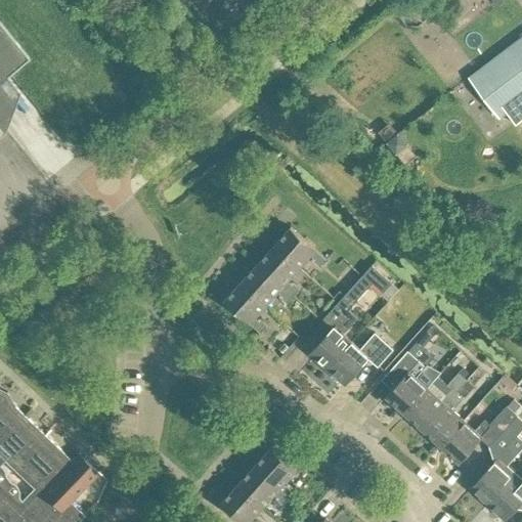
[(0,133),(0,80),(24,62),(0,33),(0,133)]
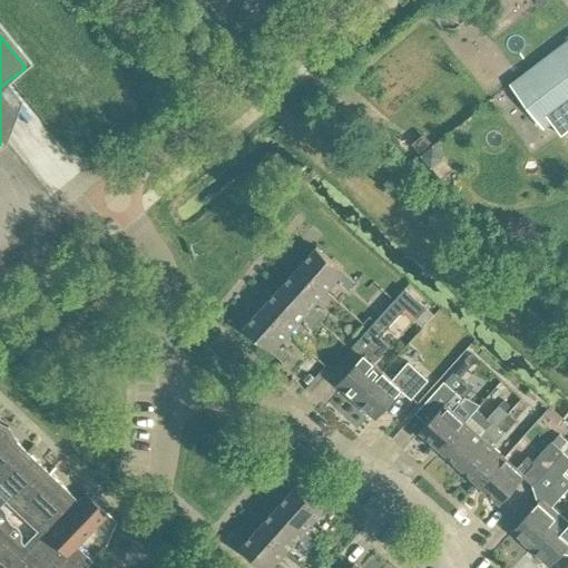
[(567,38),(507,86),(541,131),(549,125),(559,137),(567,130),(567,38)]
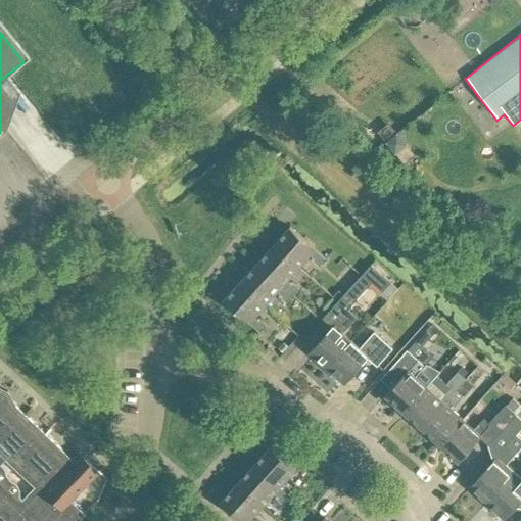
[(375,147),(386,136),(363,110),(350,123),(375,147)]
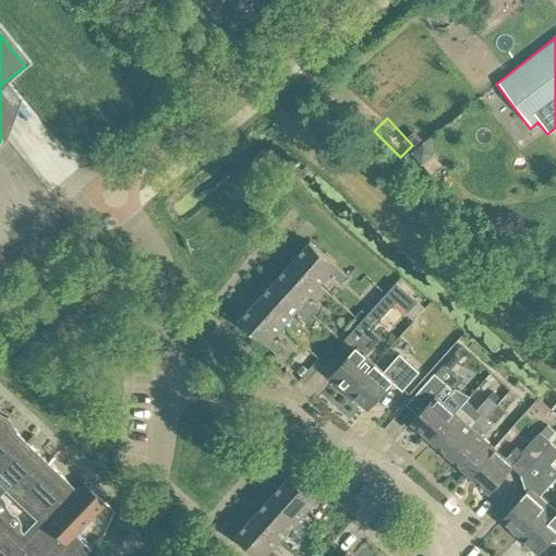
[(420,167),(433,156),(422,143),(409,154),(420,167)]
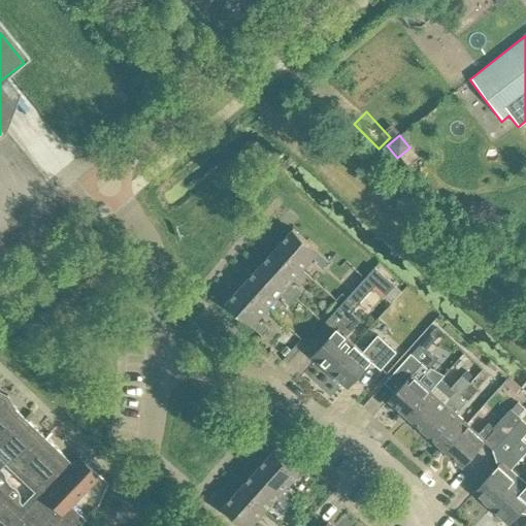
[(274,249),(300,271),(309,261),(321,270),(327,263),(317,254),(317,253),(291,230),(274,249)]
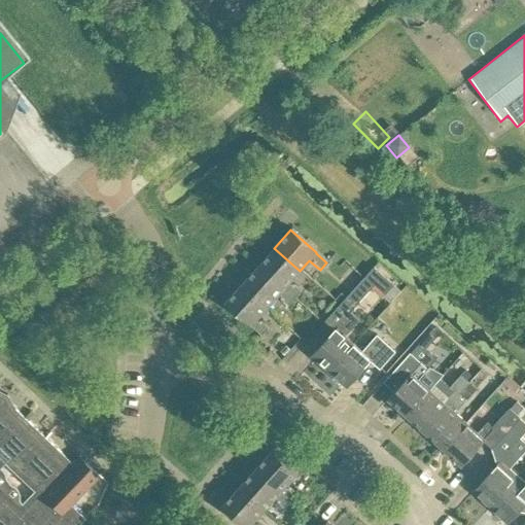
[(289,282),(300,271),(274,248),(257,267),(293,300),(301,292),(289,282)]
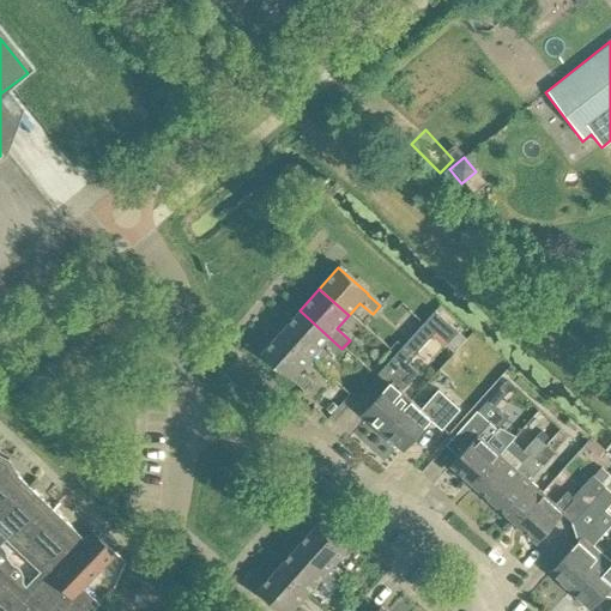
[(334,357),(342,349),(300,310),(280,332),(310,358),(321,345),(334,357)]
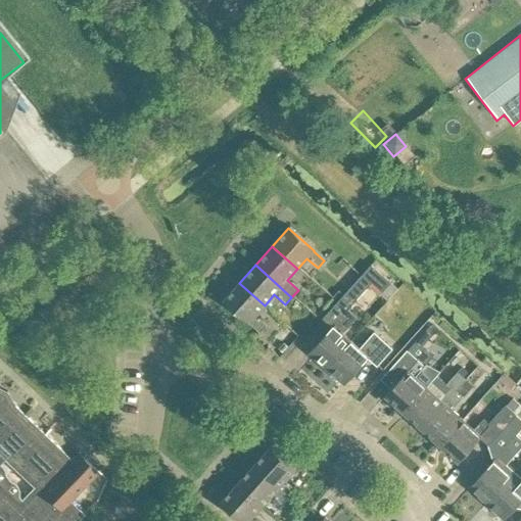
[(339,278),(351,284),(358,272),(345,265),(339,278)]
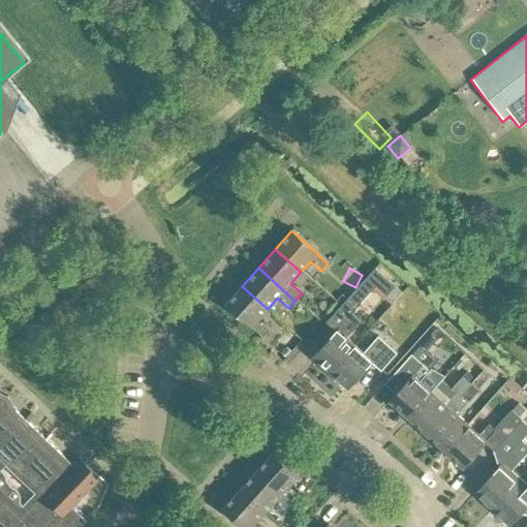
[(330,374),(353,347),(345,339),(360,322),(350,313),(374,288),(364,279),(327,322),(336,331),(312,358),(330,374)]
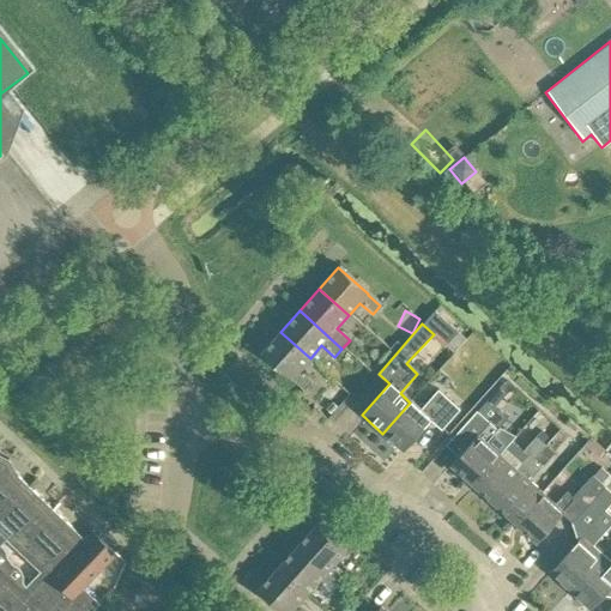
[(298,371),(310,358),(280,332),(260,354),(290,380),(303,392),(310,382),(298,371)]
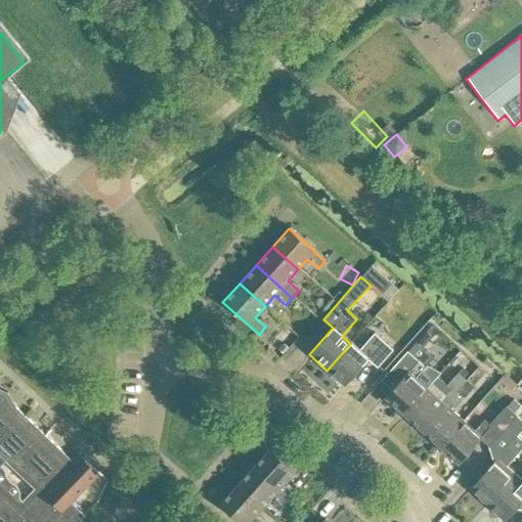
[(409,335),(419,325),(405,314),(397,323),(409,335)]
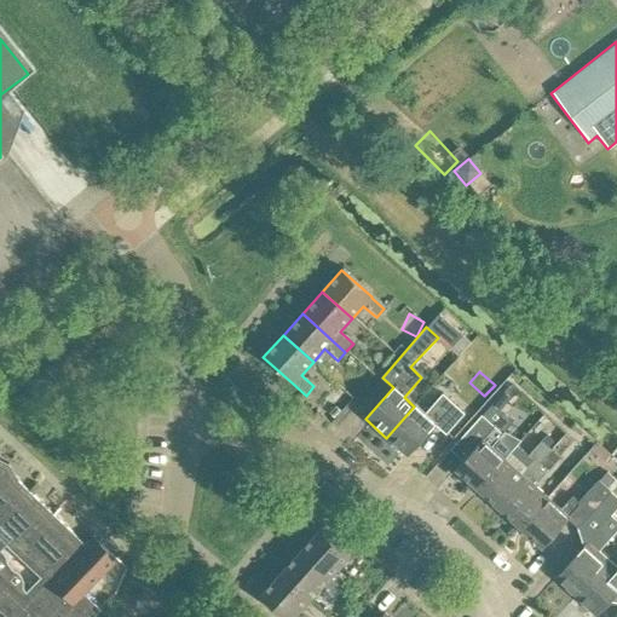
[(334,417),(353,397),(339,381),(318,402),(334,417)]
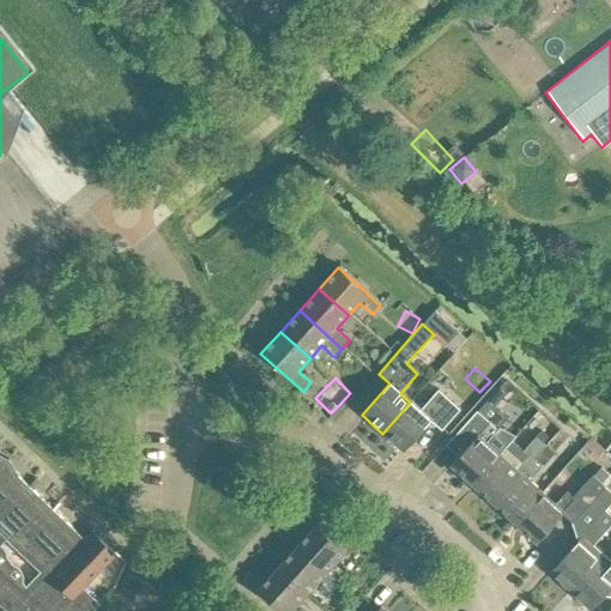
[(491,393),(500,400),(509,391),(501,383),(491,393)]
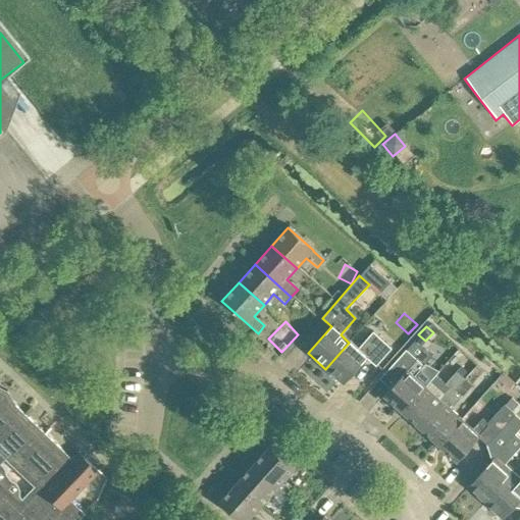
[(349,343),(325,369),(342,383),(365,358),(375,366),(391,350),(372,332),(357,350),(349,343)]
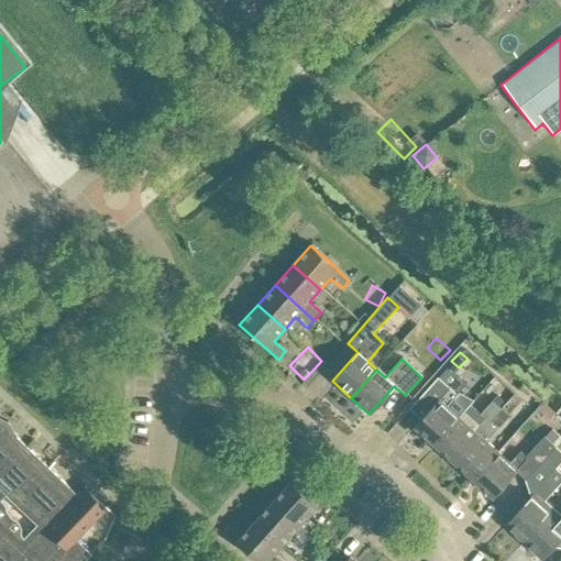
[(433,446),(458,418),(446,407),(462,388),(446,375),(440,383),(438,380),(415,406),(414,405),(408,410),(419,420),(413,427),(433,446)]
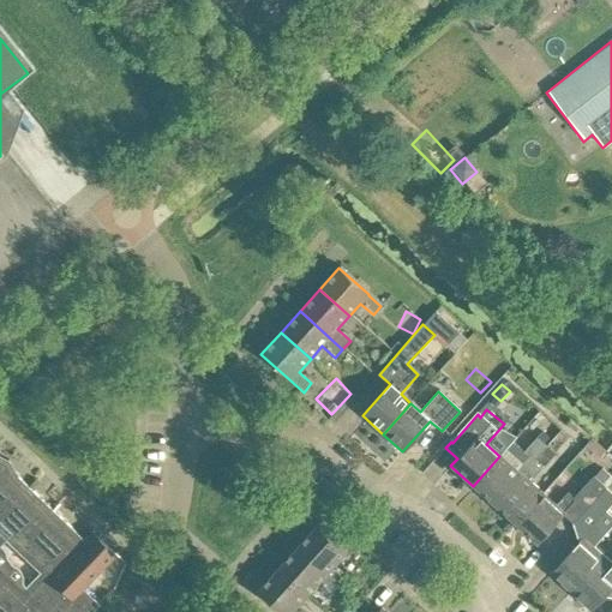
[(493,505),(532,462),(533,461),(543,469),(553,456),(545,449),(545,448),(535,439),(522,454),(523,455),(513,467),(499,456),(473,486),(493,505)]
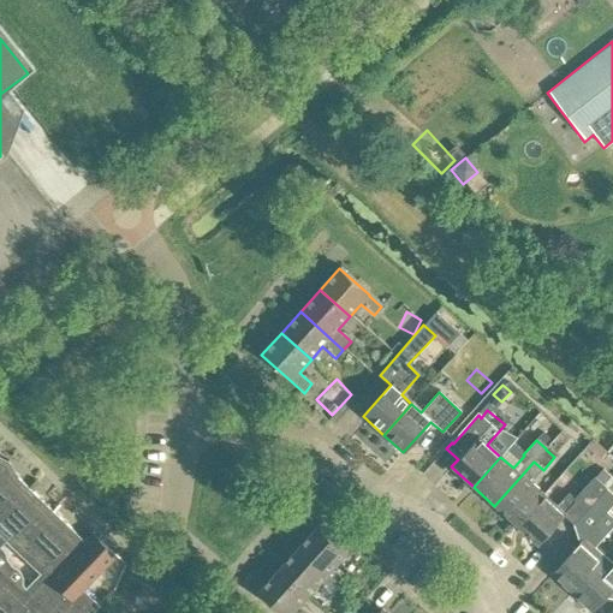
[(516,525),(543,495),(530,483),(541,471),(533,463),(494,506),(516,525)]
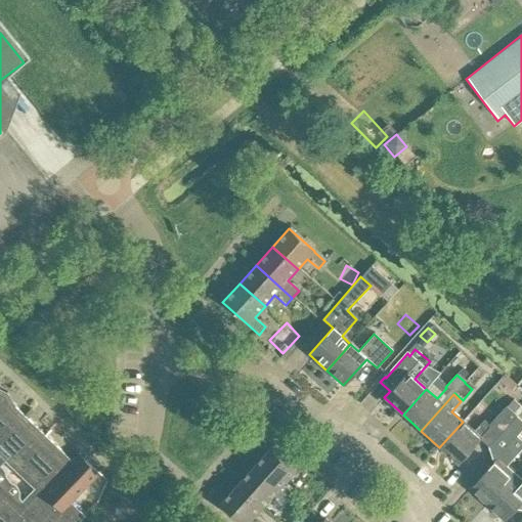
[(77,521),(82,517),(69,504),(96,474),(95,474),(76,455),(70,462),(61,454),(22,417),(9,404),(0,395),(0,521),(77,521)]
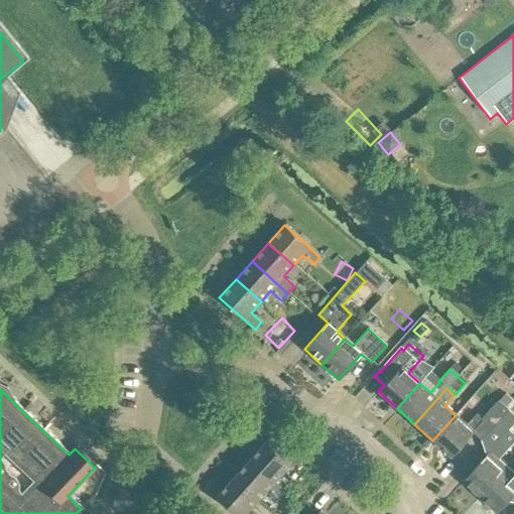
[(482,439),(508,410),(497,401),(480,419),(475,414),(469,422),(470,424),(468,426),(456,415),(432,440),(451,457),(474,431),(482,439)]
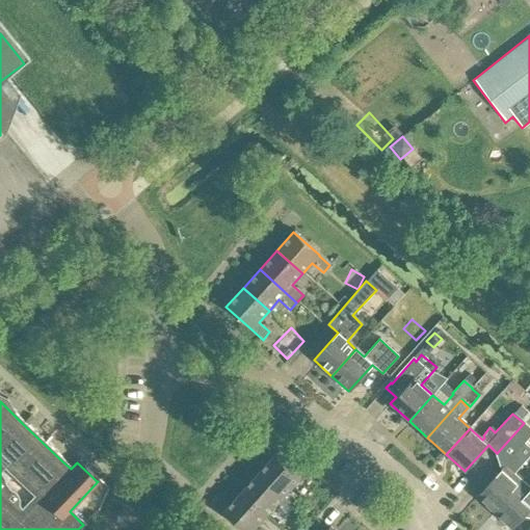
[(494,512),(518,485),(509,478),(525,461),(515,453),(529,436),(529,428),(524,423),(497,453),(508,462),(476,497),(494,512)]
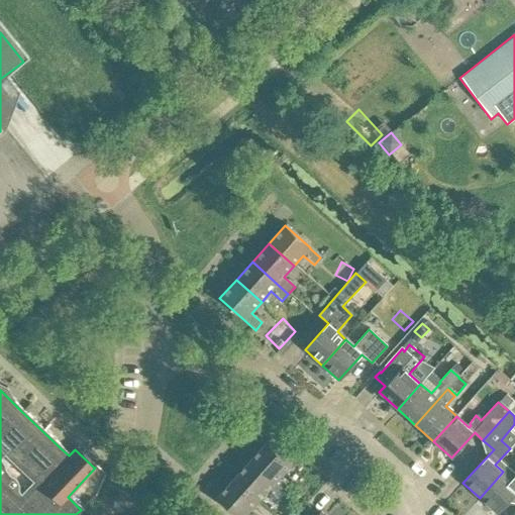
[(249,460),(285,493),(291,486),(281,477),(291,466),(266,442),(249,460)]
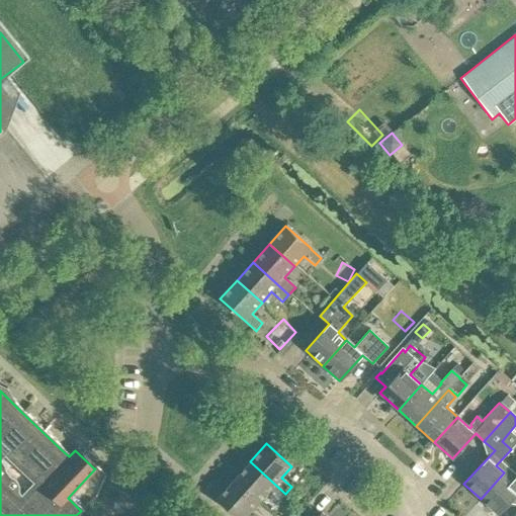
[(279,501),(285,494),(250,461),(233,480),(258,503),(268,492),(279,501)]
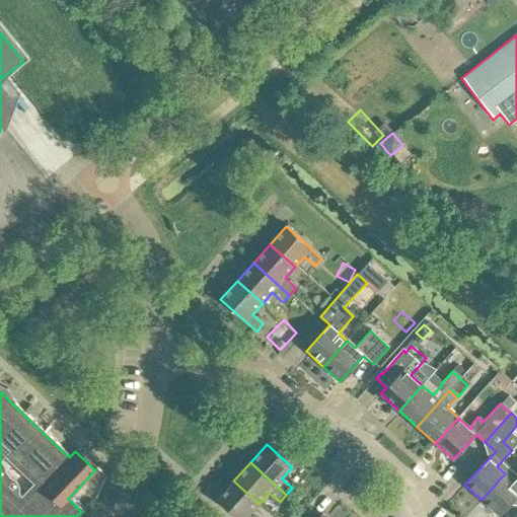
[(505,473),(482,500),(498,515),(508,505),(516,504),(516,477),(514,482),(505,473)]
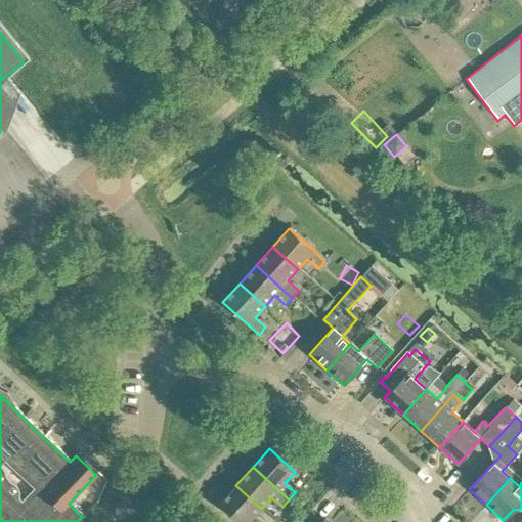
[(254,521),(252,519),(261,509),(235,485),(219,504),(238,521),(254,521)]
